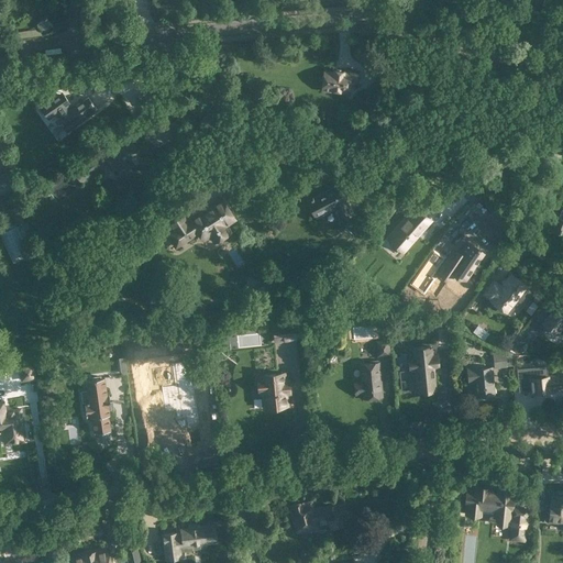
[(44,33),(52,28),(47,21),(44,18),(36,24),(44,33)]
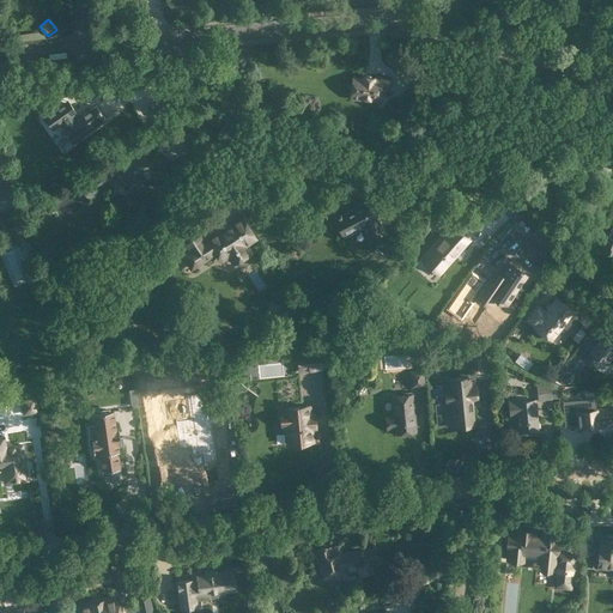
[(349,99),(380,103),(380,97),(381,97),(382,89),(390,90),(392,79),(362,76),(362,77),(352,76),(351,83),(350,84),(349,90),(350,91),(349,99)]
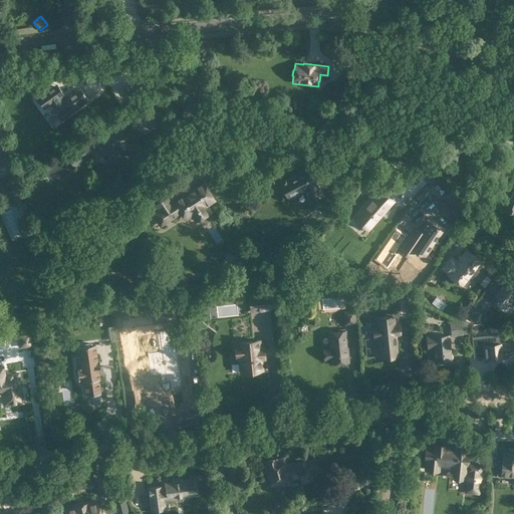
[(37,98),(43,107),(47,105),(52,112),(54,111),(60,119),(88,99),(80,88),(63,99),(60,95),(63,93),(56,84),(37,98)]
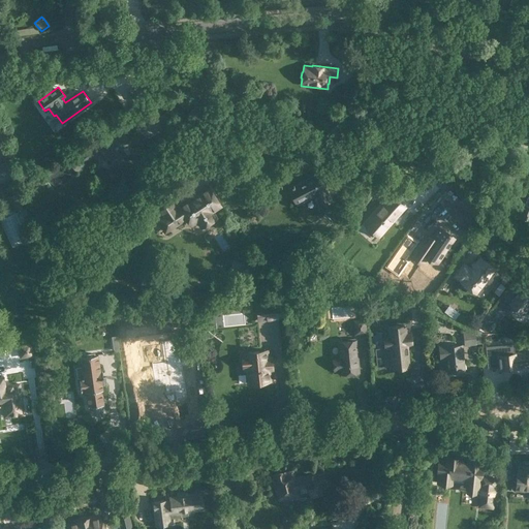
[(287,189),(296,205),(313,196),(319,208),(332,200),(325,189),(327,189),(318,173),(287,189)]
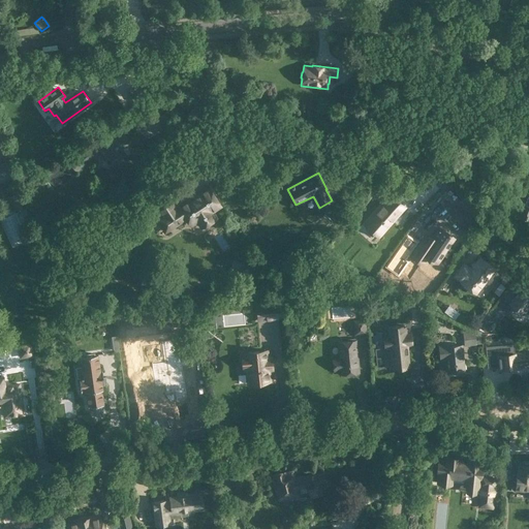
[(197,192),(179,204),(176,205),(167,192),(152,203),(159,214),(154,217),(164,234),(186,220),(191,227),(196,223),(200,228),(218,218),(214,212),(222,207),(208,184),(196,191),(197,192)]
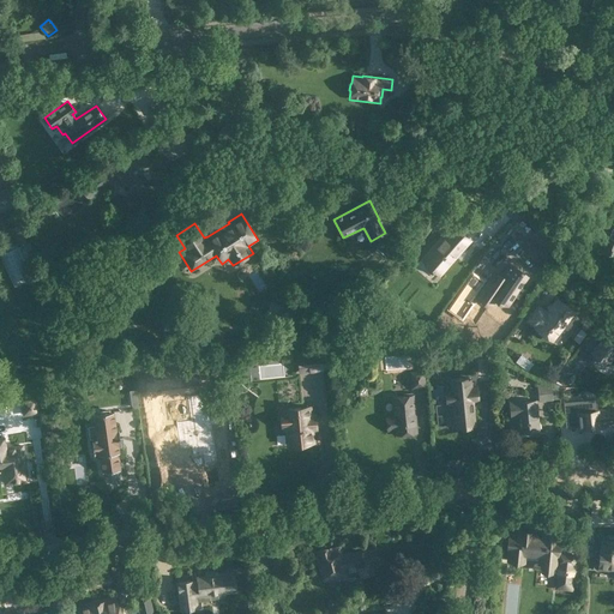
[(8,229),(17,247),(29,241),(20,224),(8,229)]
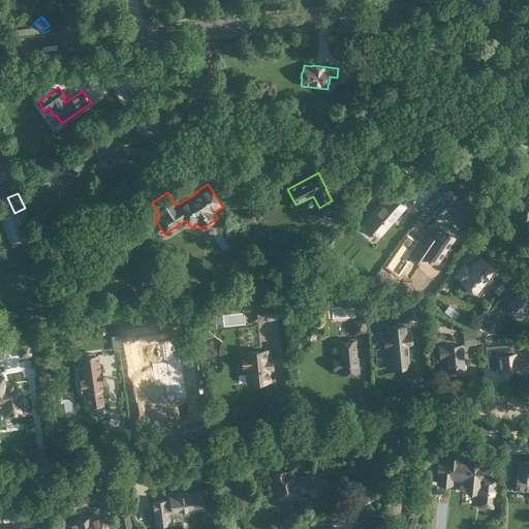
[(392,194),(365,225),(378,237),(405,206),(392,194)]
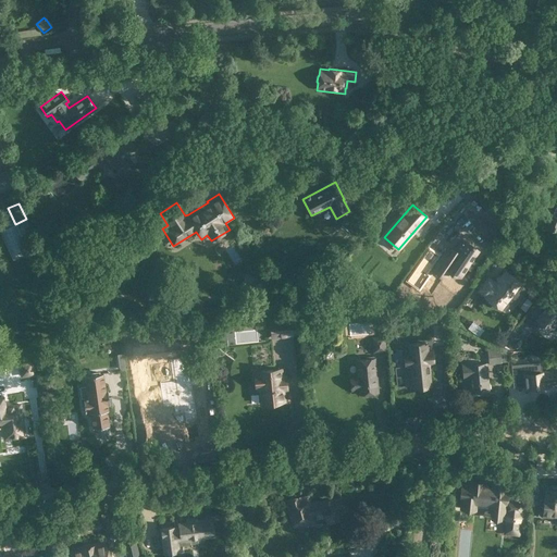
[(546,212),(541,225),(556,232),(556,207),(553,215),(546,212)]
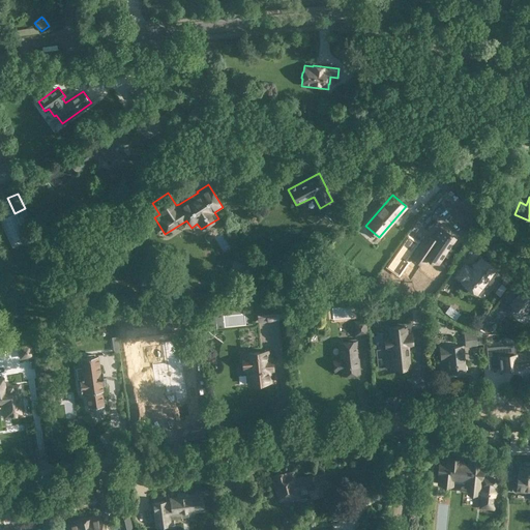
[(413,255),(423,262),(429,255),(438,262),(444,254),(448,256),(453,248),(449,245),(455,237),(441,227),(433,238),(428,234),(413,255)]
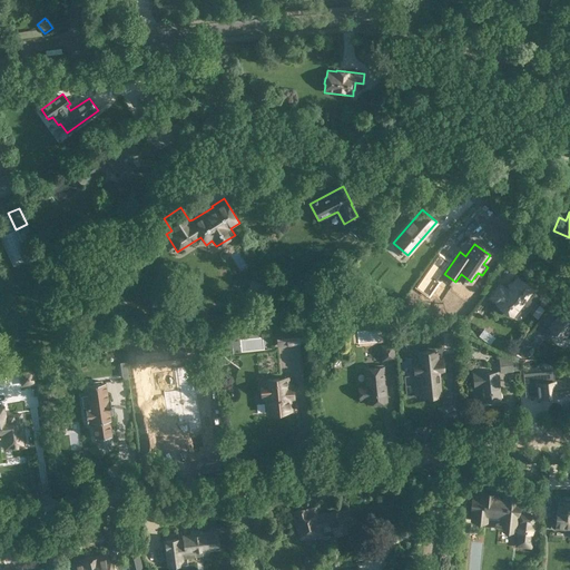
[(436,256),(418,284),(429,292),(448,264),(436,256)]
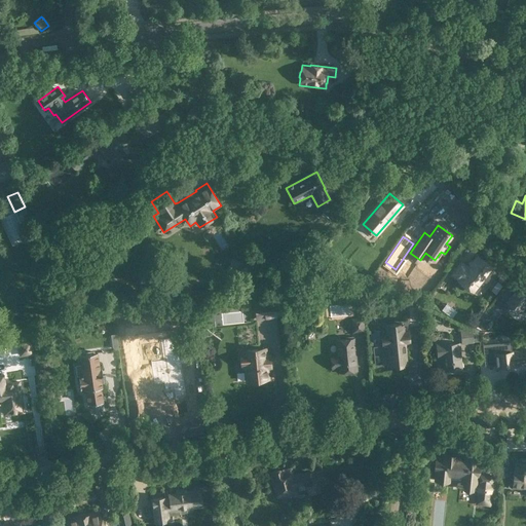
[(467,266),(460,261),(450,273),(458,279),(457,280),(474,292),(481,283),(484,285),(485,285),(490,277),(490,275),(487,273),(492,266),(477,254),(467,266)]
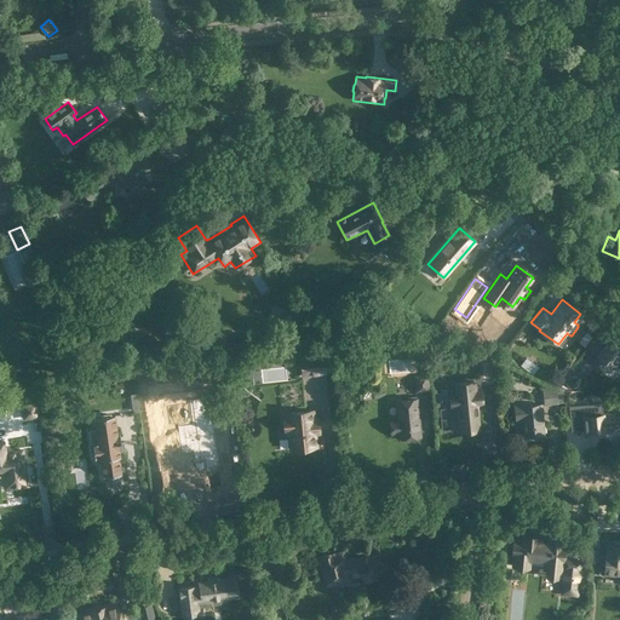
[(585,359),(595,366),(603,352),(616,362),(619,356),(619,327),(618,326),(612,336),(604,331),(585,359)]
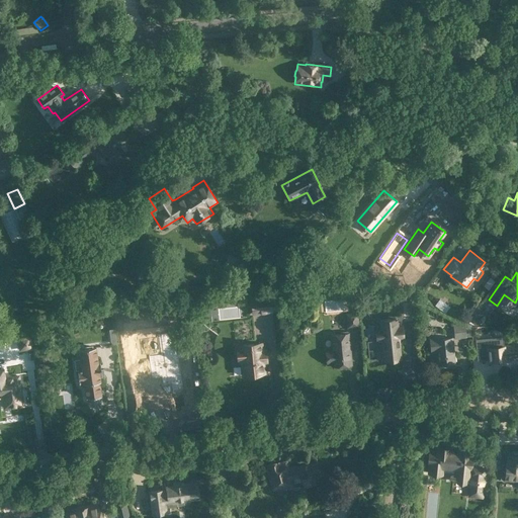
[(339,283),(326,284),(327,294),(340,293),(339,283)]
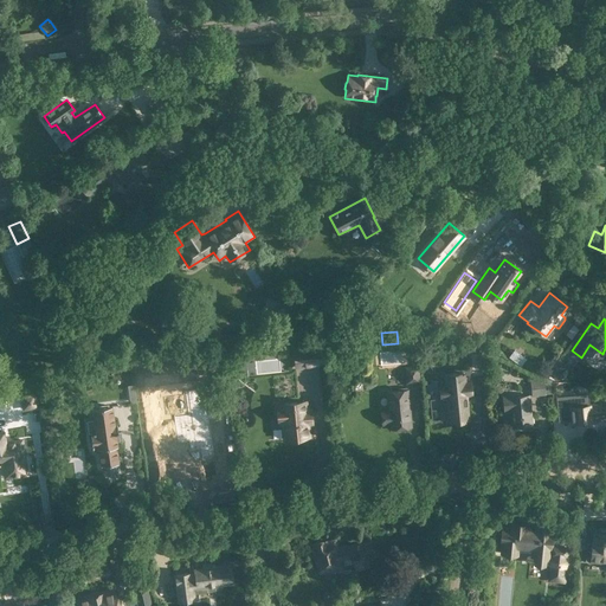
[(498,347),(494,343),(489,349),(494,353),(498,347)]
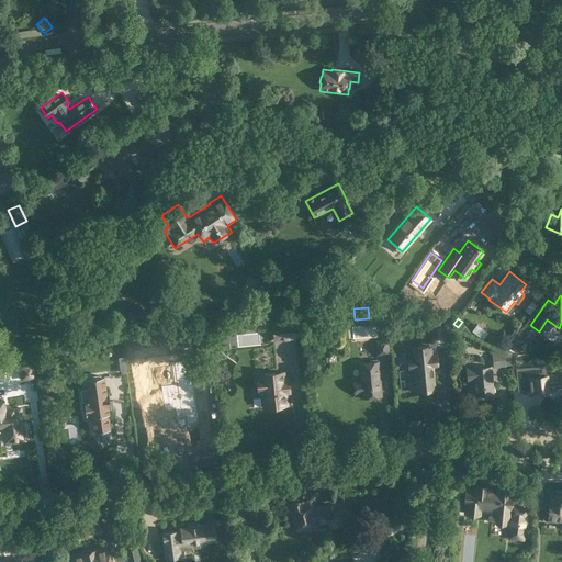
[(271,324),(273,341),(298,339),(295,321),(271,324)]
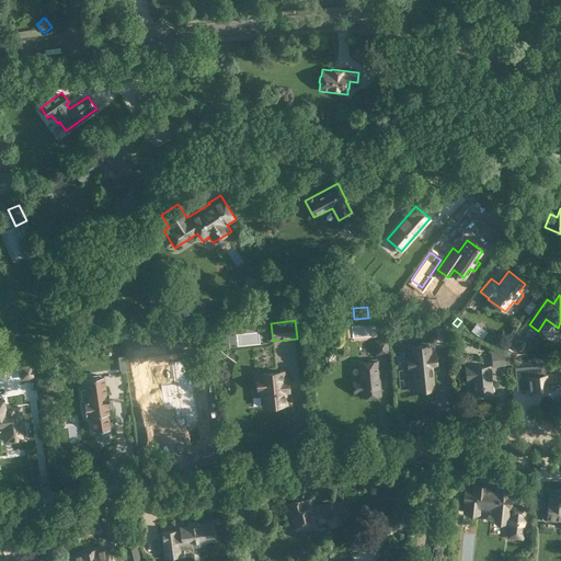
[(488,332),(476,323),(471,330),(482,339),(488,332)]
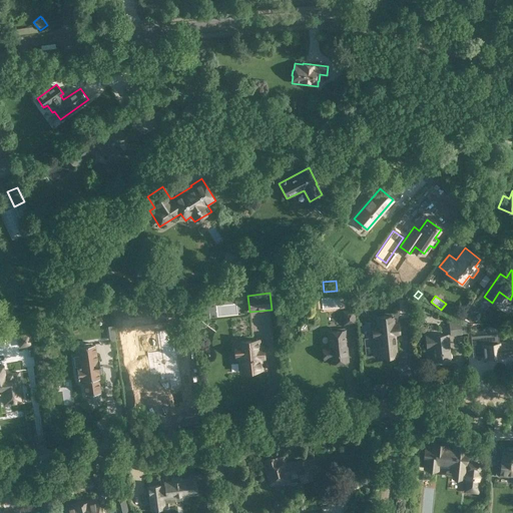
[(470,320),(475,320),(481,311),(474,307),(466,317),(470,320)]
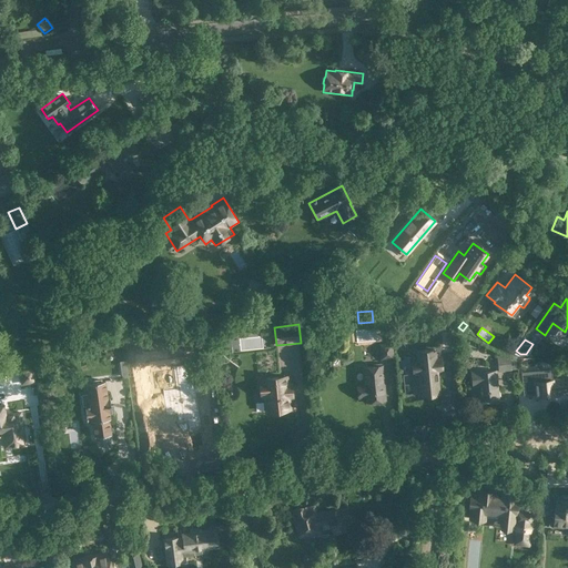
[(392,343),(379,344),(381,359),(394,358),(392,343)]
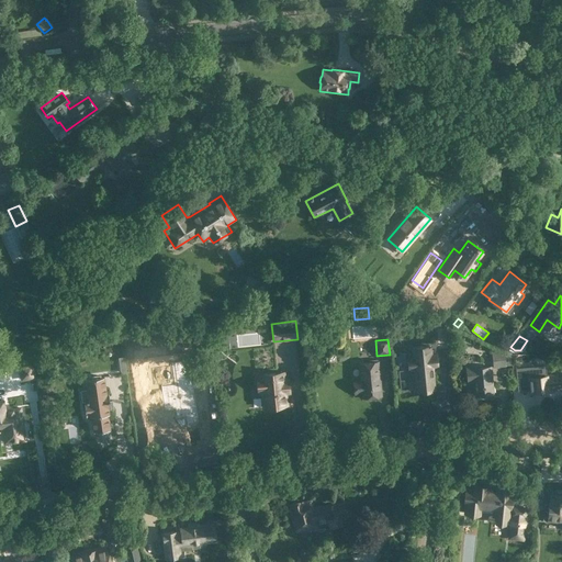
[(413,356),(408,357),(409,371),(414,370),(417,391),(434,390),(431,367),(437,366),(436,353),(431,353),(430,346),(412,348),(413,356)]
